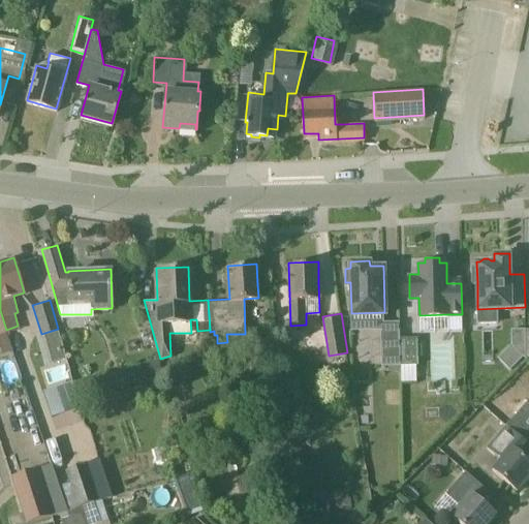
[(382,362),(400,362),(399,320),(381,320),(382,362)]
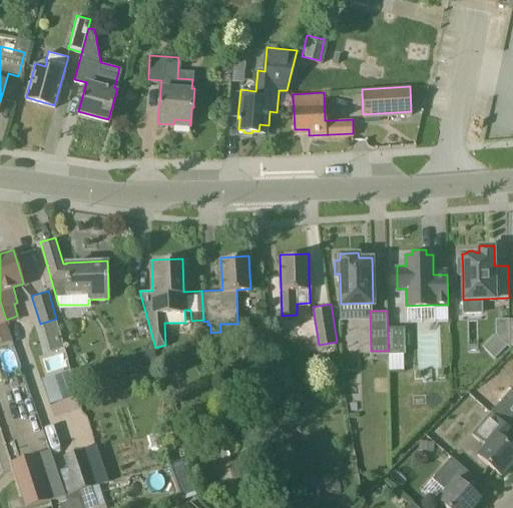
[(388,351),(404,350),(405,350),(404,326),(387,326),(388,351)]
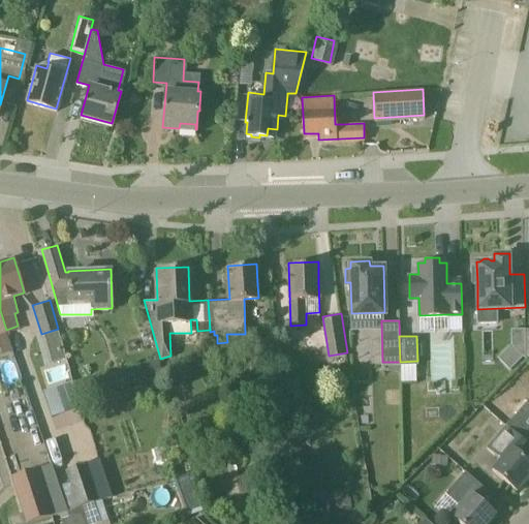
[(523,353),(511,342),(498,356),(509,367),(523,353)]
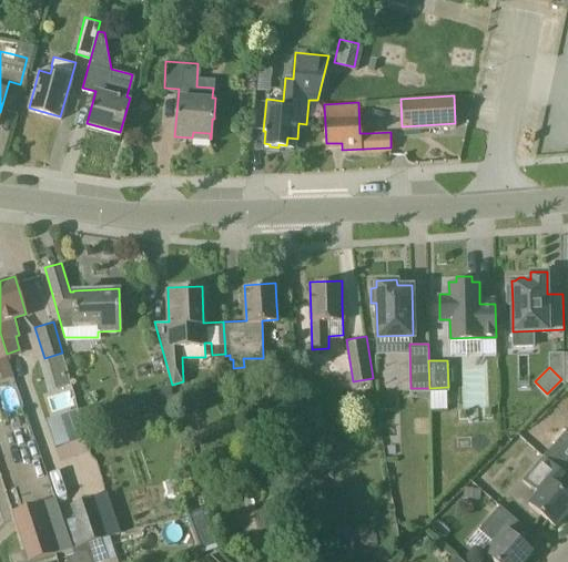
[(71,381),(69,374),(50,379),(53,387),(71,381)]
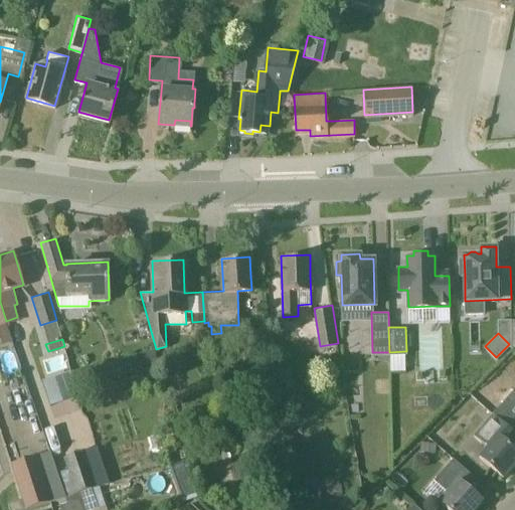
[(139,352),(142,367),(158,364),(155,349),(139,352)]
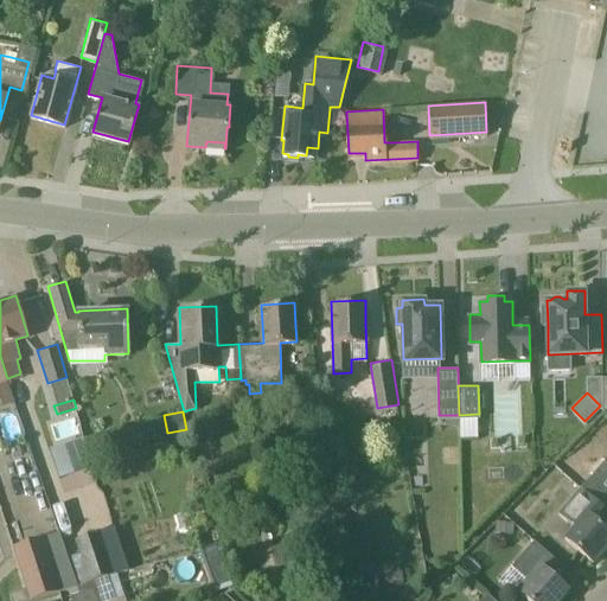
[(98,433),(84,436),(87,446),(101,442),(98,433)]
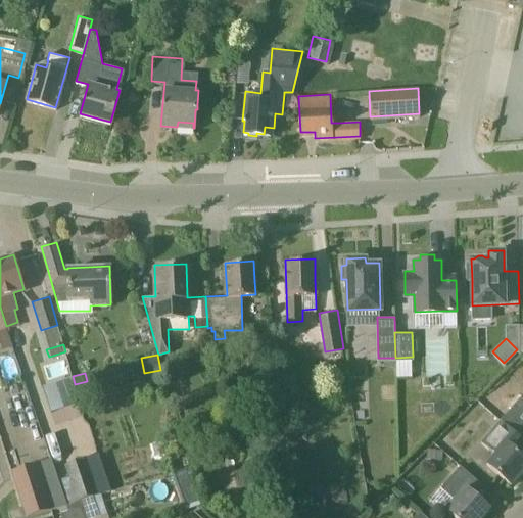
[(49,408),(72,401),(63,376),(42,382),(49,408)]
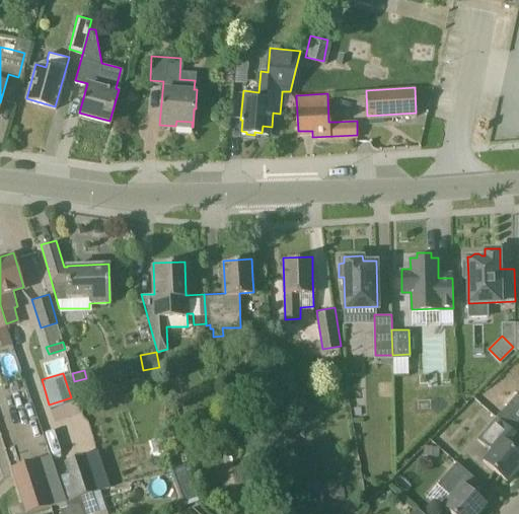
[(518,388),(497,415),(515,431),(518,434),(518,388)]
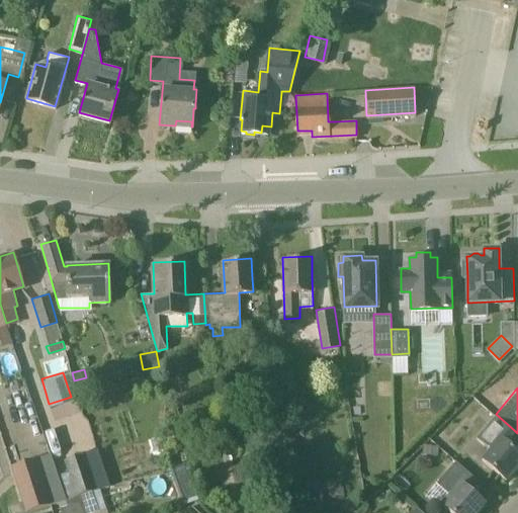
[(506,479),(517,464),(517,450),(506,440),(514,430),(496,414),(477,436),(490,447),(482,456),(506,479)]
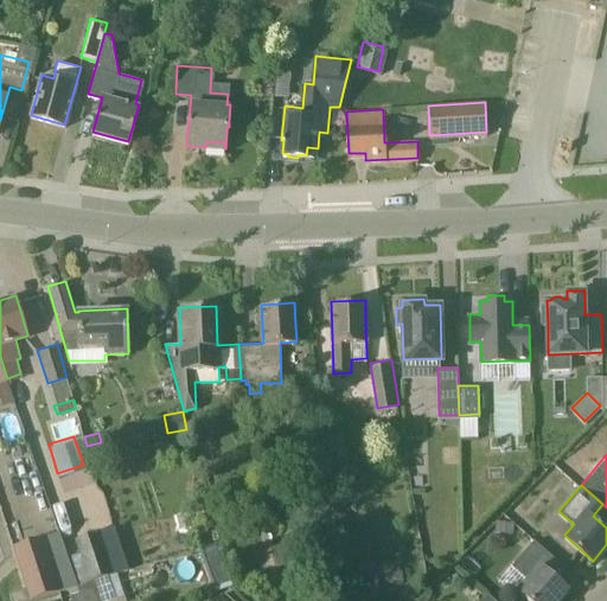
[(496,530),(513,531),(515,520),(497,518),(496,530)]
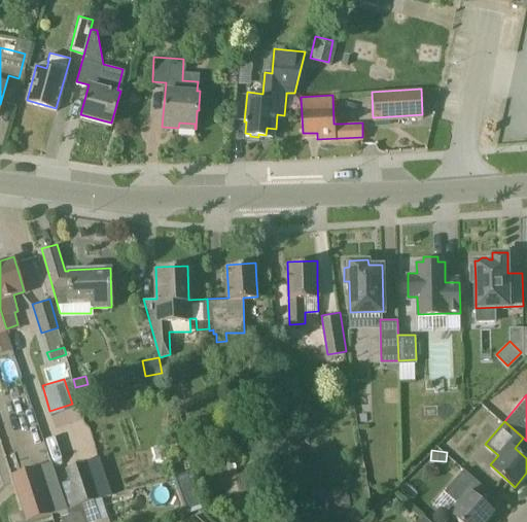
[(50,459),(39,463),(54,511),(60,509),(67,507),(59,481),(50,459)]
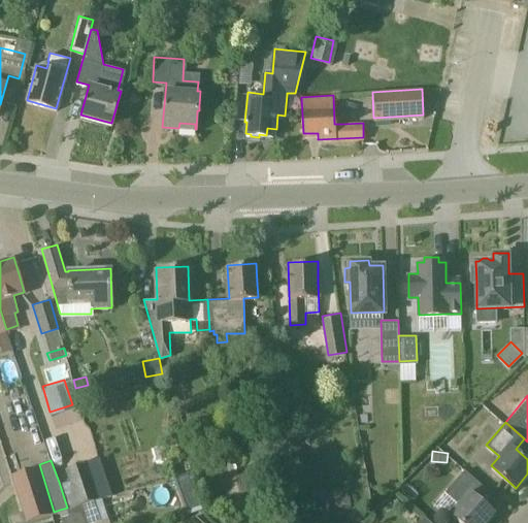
[(70,507),(95,498),(84,461),(65,466),(69,479),(59,482),(67,508),(70,507)]
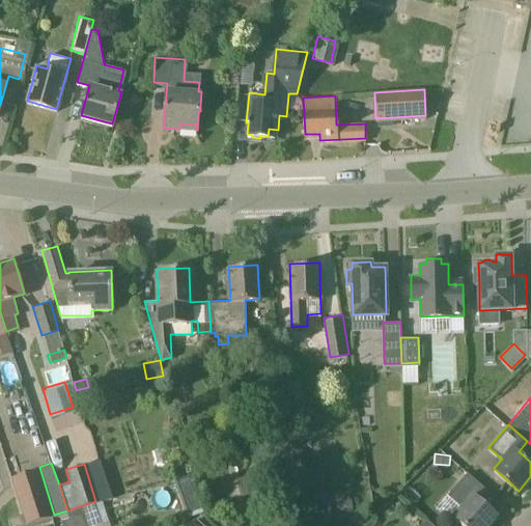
[(26,523),(54,515),(39,467),(10,476),(22,513),(23,513),(26,523)]
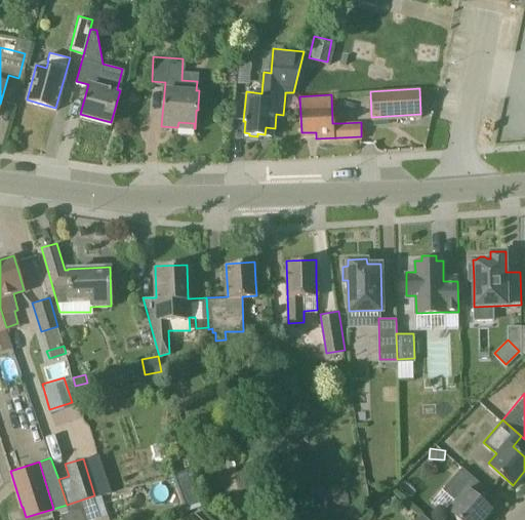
[(472,491),(480,481),(462,466),(442,488),(455,500),(448,509),(460,519),(481,519),(492,509),(472,491)]
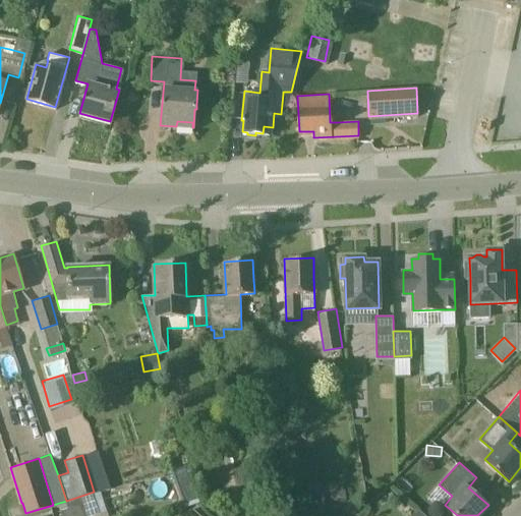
[(172,471),(184,502),(199,496),(188,465),(172,471)]
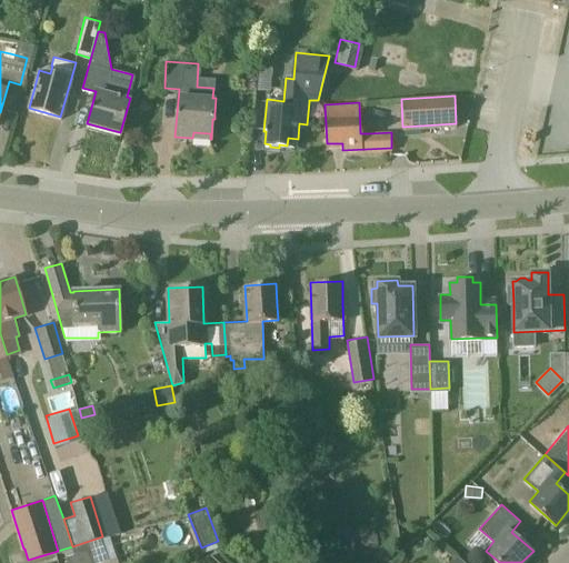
[(11,562),(17,562),(28,560),(25,549),(23,549),(9,554),(11,562)]
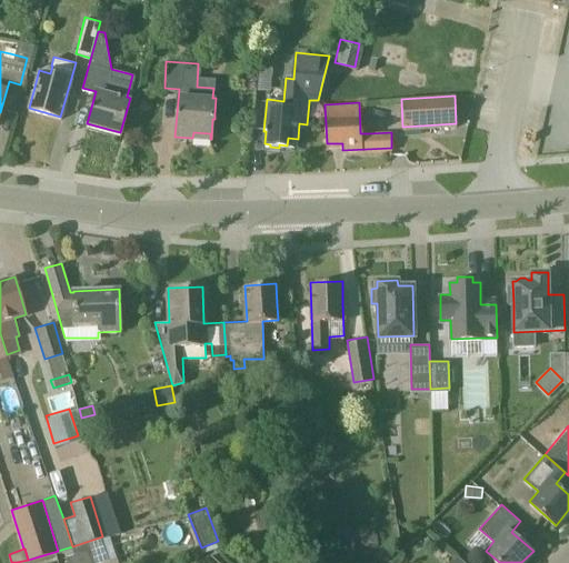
[(90,562),(87,549),(78,551),(80,562),(90,562)]
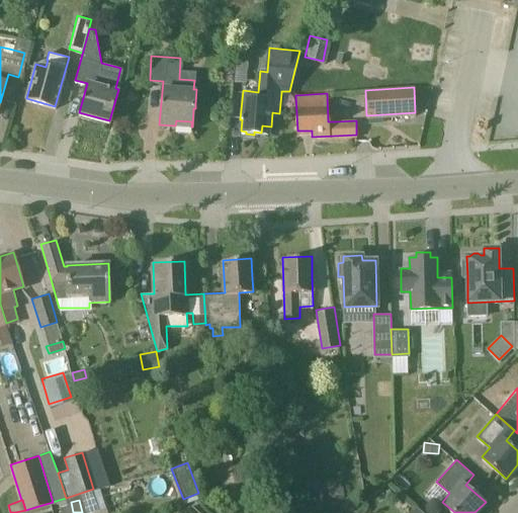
[(73,512),(71,502),(61,505),(62,512),(73,512)]
